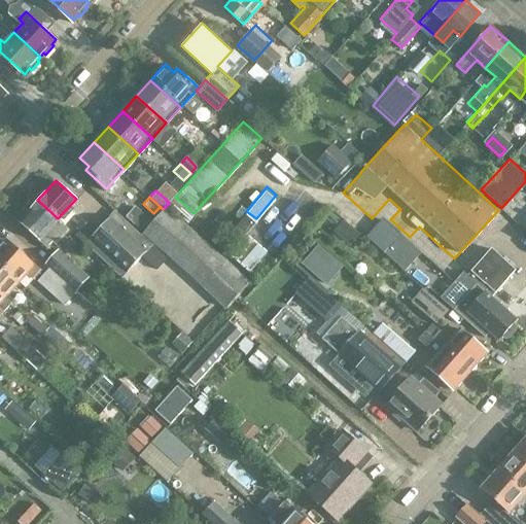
[(58,218),(37,200),(20,220),(39,239),(58,218)]
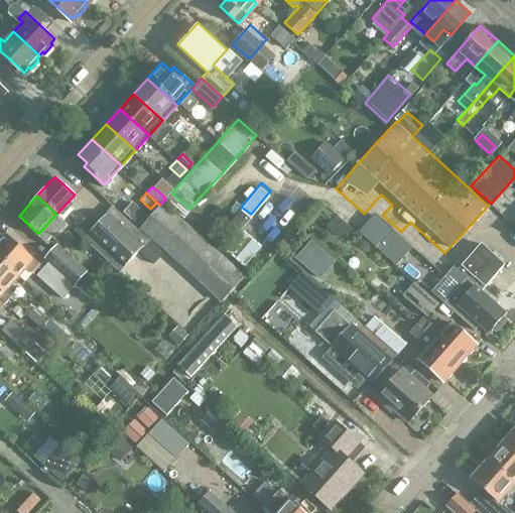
[(138,223),(141,226),(147,218),(145,216),(147,214),(132,200),(122,210),(137,224),(138,223)]
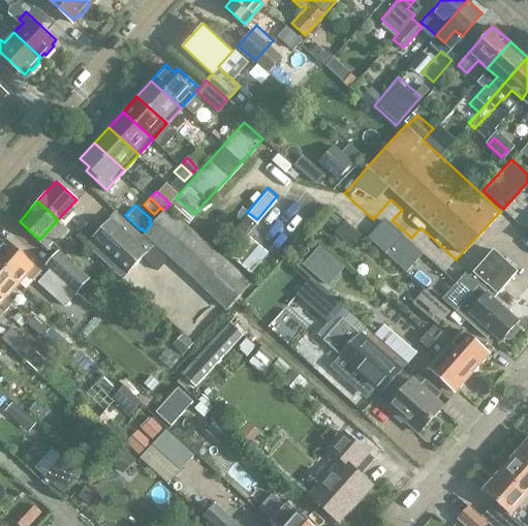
[(151,223),(145,231),(142,235),(153,245),(155,242),(227,307),(252,280),(224,254),(222,256),(166,207),(163,210),(151,223)]
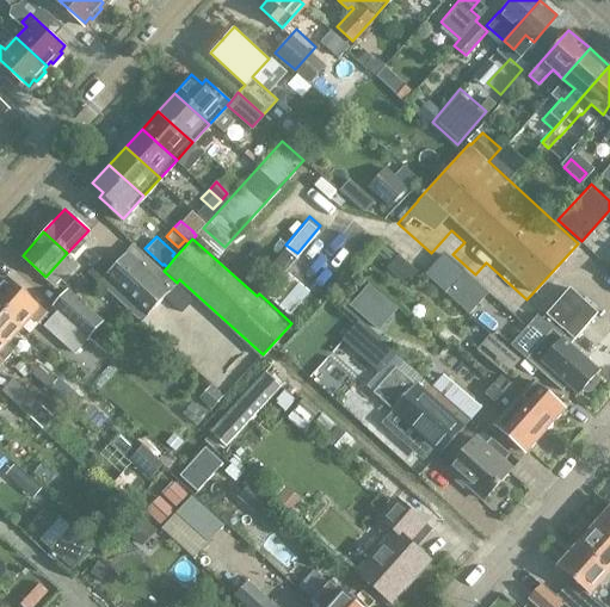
[(136,245),(129,251),(108,274),(104,271),(111,265),(102,255),(87,272),(98,282),(99,282),(141,321),(171,290),(177,283),(164,271),(136,245)]
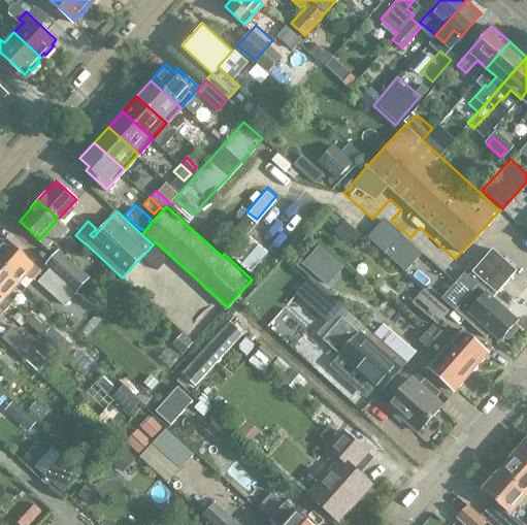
[(249,232),(232,254),(252,268),(268,248),(249,232)]
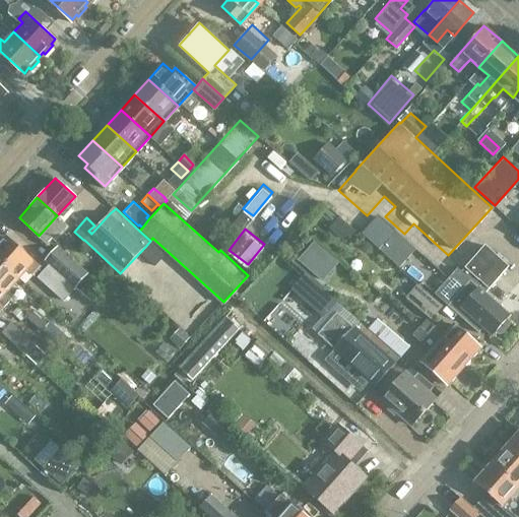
[(0,258),(19,276),(27,268),(34,274),(41,266),(7,236),(0,243),(0,258)]
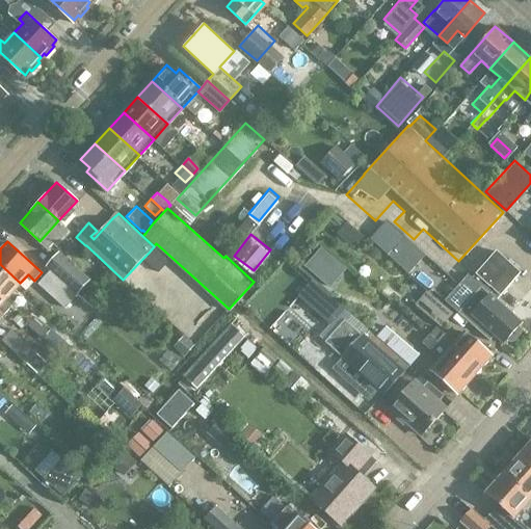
[(329,284),(347,264),(326,245),(309,265),(329,284)]
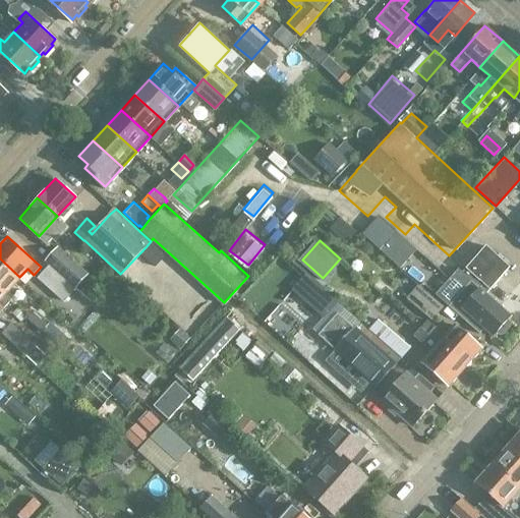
[(485,243),(465,267),(479,280),(479,279),(489,288),(509,266),(485,243)]
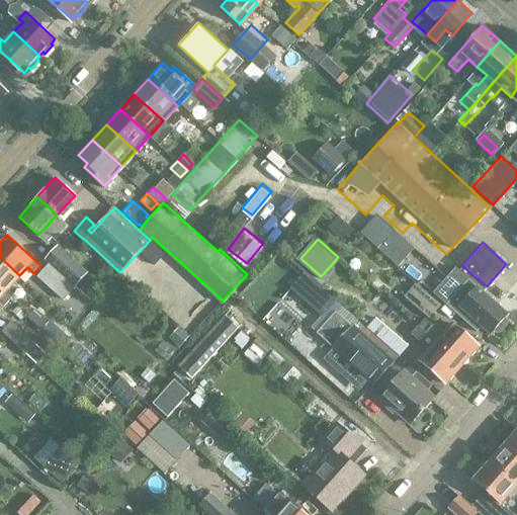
[(76,261),(57,245),(46,257),(73,282),(84,270),(75,262),(76,261)]
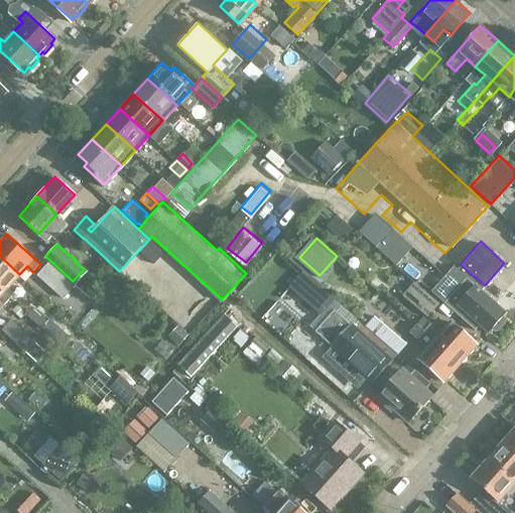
[(19,274),(0,256),(0,285),(5,290),(19,274)]
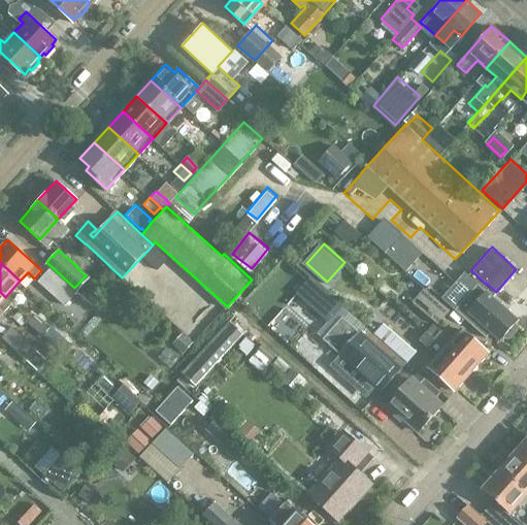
[(74,288),(46,262),(45,263),(48,266),(36,281),(64,304),(76,290),(74,288)]
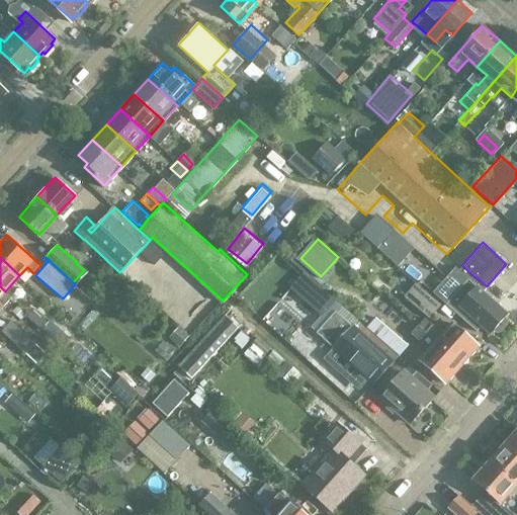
[(466,277),(444,304),(452,311),(458,305),(491,333),(508,314),(466,277)]
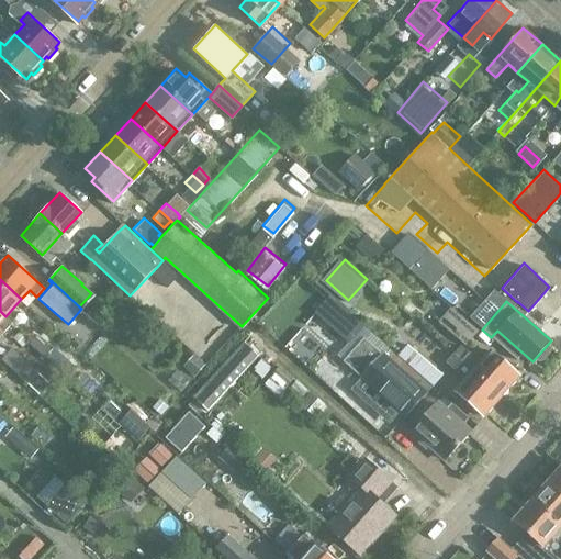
[(479,328),(451,305),(438,322),(466,345),(479,328)]
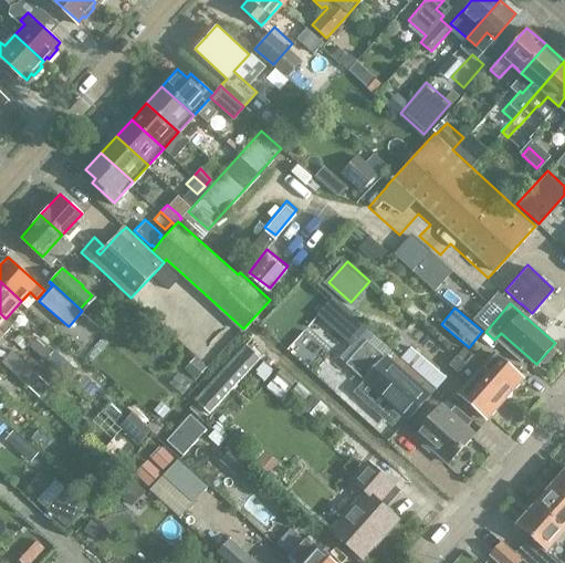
[(6,319),(0,313),(0,339),(4,334),(3,333),(12,323),(6,319)]
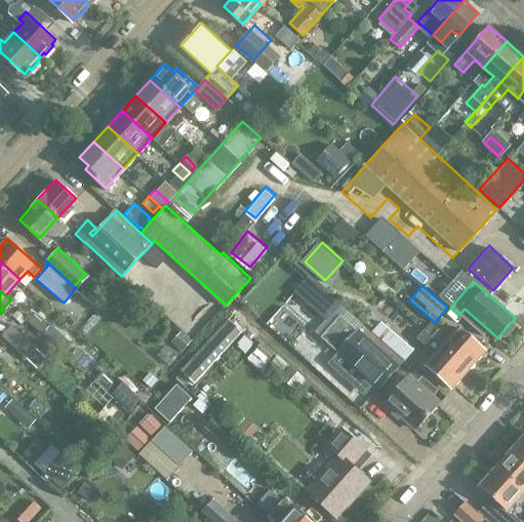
[(320,335),(336,350),(326,362),(363,395),(372,385),(378,390),(400,365),(399,364),(404,359),(371,330),(347,309),(340,315),(339,314),(320,335)]
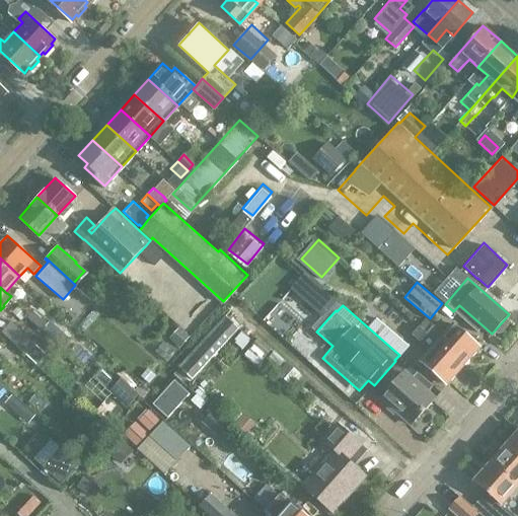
[(367,326),(399,355),(409,345),(370,311),(361,320),(367,325),(367,326)]
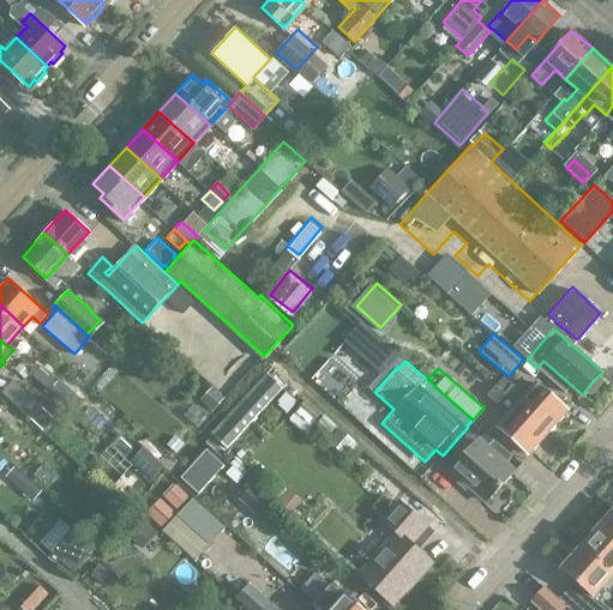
[(227,444),(284,384),(269,369),(211,429),(227,444)]
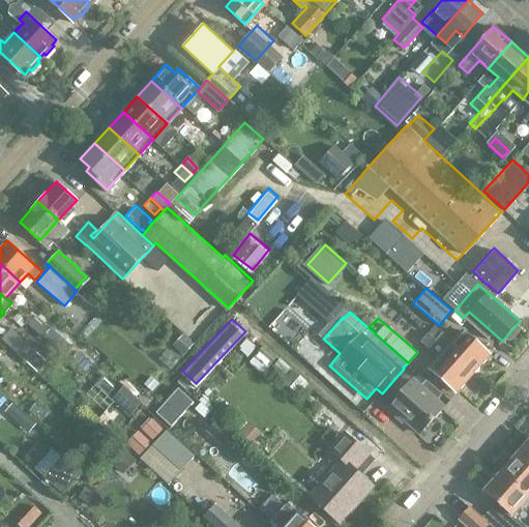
[(463,329),(453,340),(441,329),(435,323),(428,331),(427,330),(427,331),(471,372),(489,352),(463,329)]
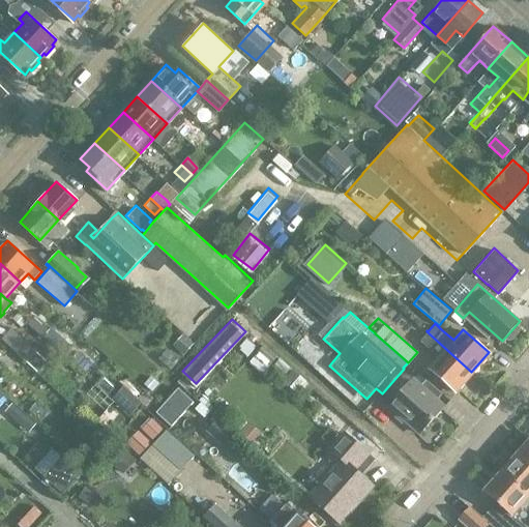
[(36,349),(11,326),(1,338),(26,360),(36,349)]
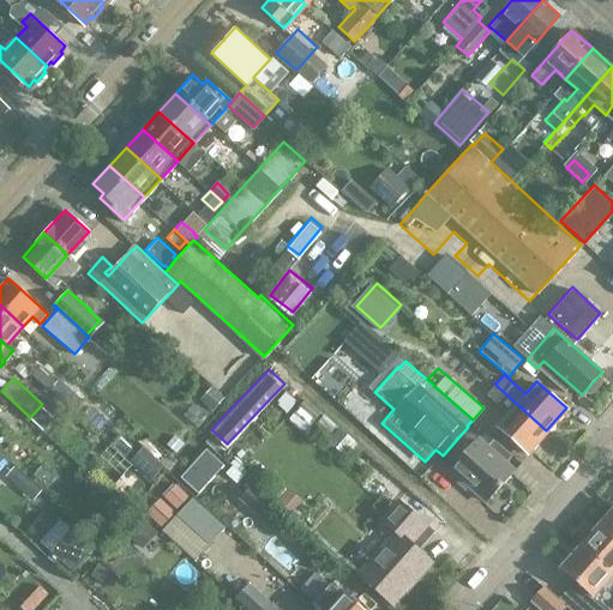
[(546,430),(494,384),(486,393),(508,412),(497,424),(527,452),(546,430)]
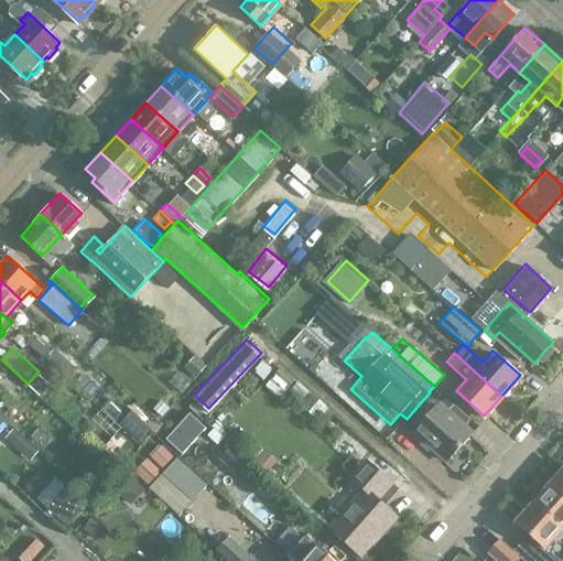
[(437,402),(413,429),(447,460),(472,432),(437,402)]
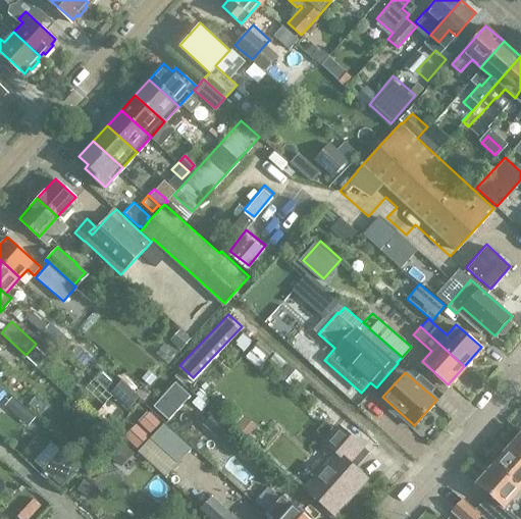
[(154,403),(169,416),(191,391),(175,377),(154,403)]
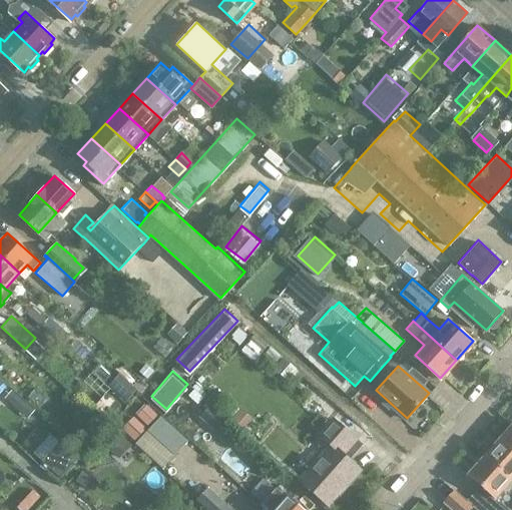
[(161,411),(135,439),(162,464),(188,437),(161,411)]
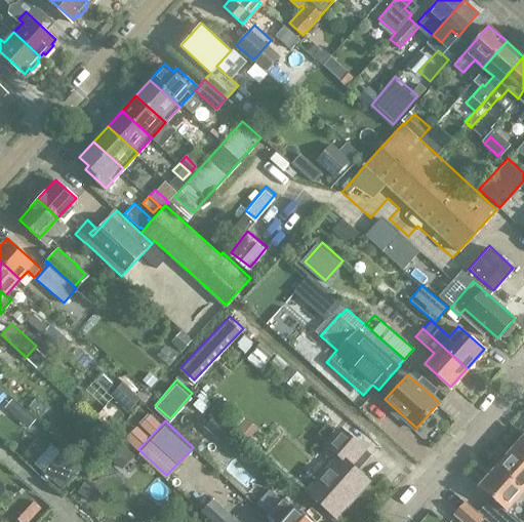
[(335,454),(305,489),(336,518),(370,480),(351,464),(366,447),(339,425),(323,443),(335,454)]
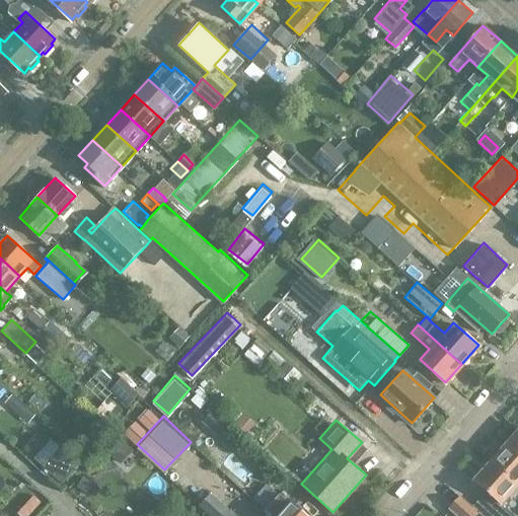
[(517,432),(507,445),(517,454),(517,432)]
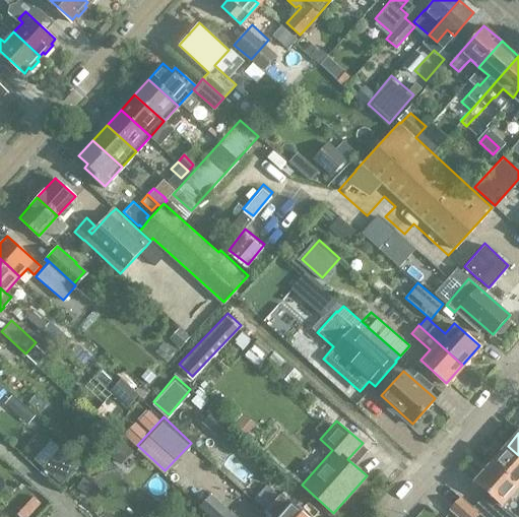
[(224,443),(209,459),(240,486),(251,473),(245,467),(248,464),(224,443)]
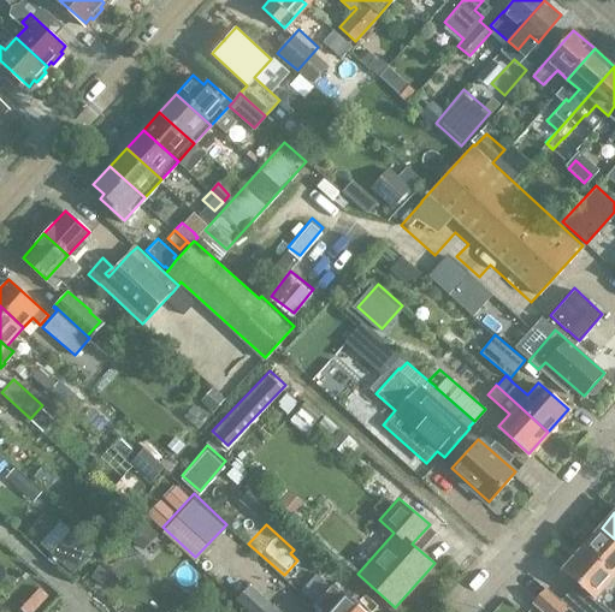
[(614,539),(602,528),(584,548),(614,575),(614,574),(614,539)]
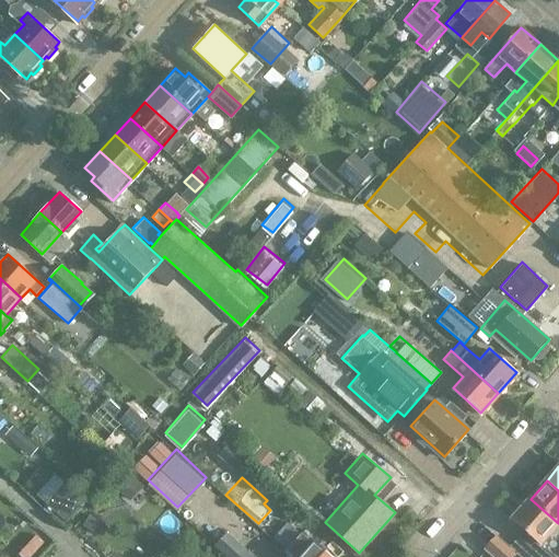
[(558,526),(558,523),(531,499),(513,518),(524,529),(509,545),(499,537),(490,547),(500,556),(510,556),(515,552),(520,556),(558,556),(542,542),(551,532),(554,533),(558,526)]
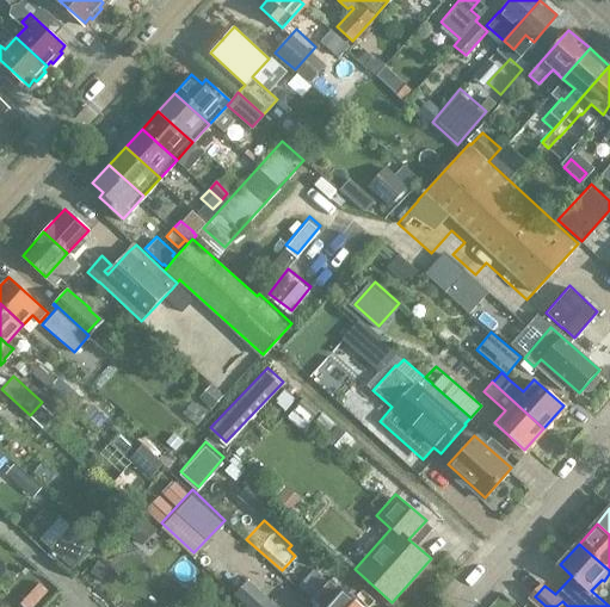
[(310,570),(302,586),(315,593),(324,577),(310,570)]
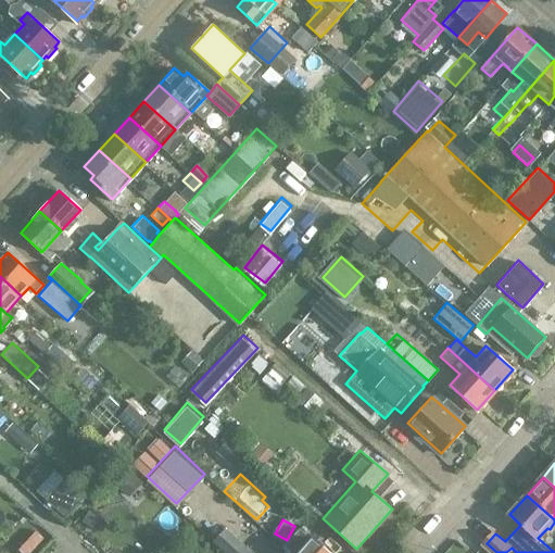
[(253,552),(225,527),(213,541),(225,552),(253,552)]
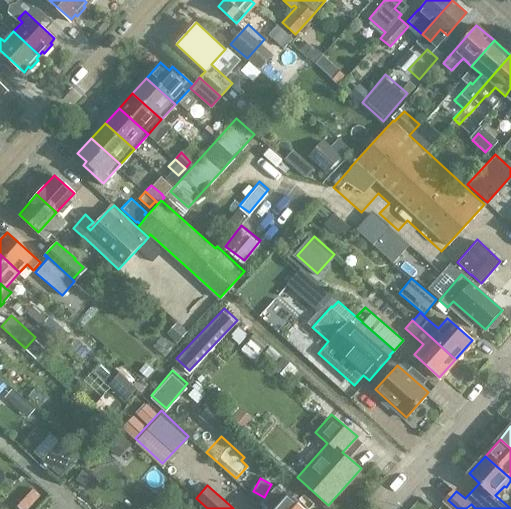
[(303,508),(280,488),(266,504),(262,500),(259,503),(266,508),(303,508)]
